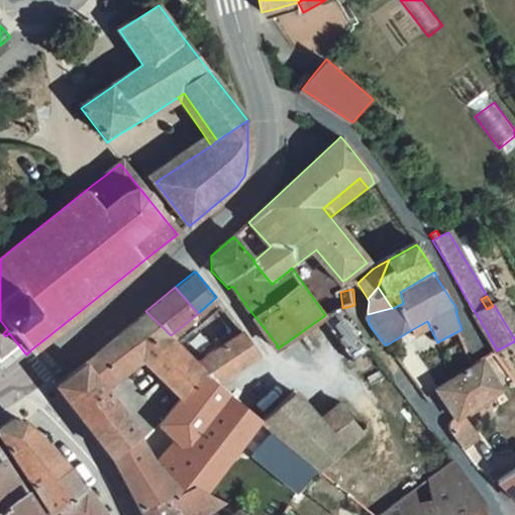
[(514,320),(503,300),(494,305),(514,338),(514,320)]
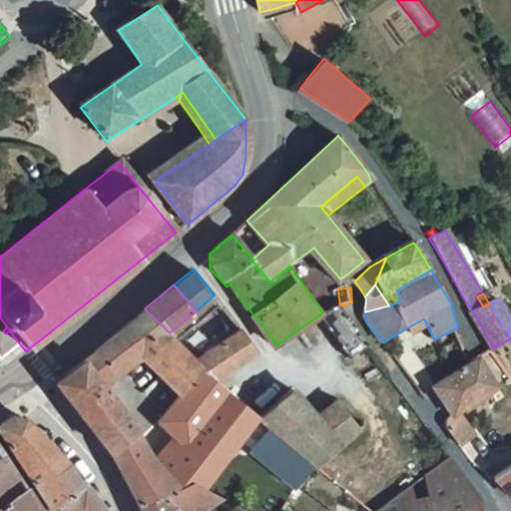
[(340,306),(323,313),(352,359),(368,347),(370,347),(354,327),(352,303),(340,306)]
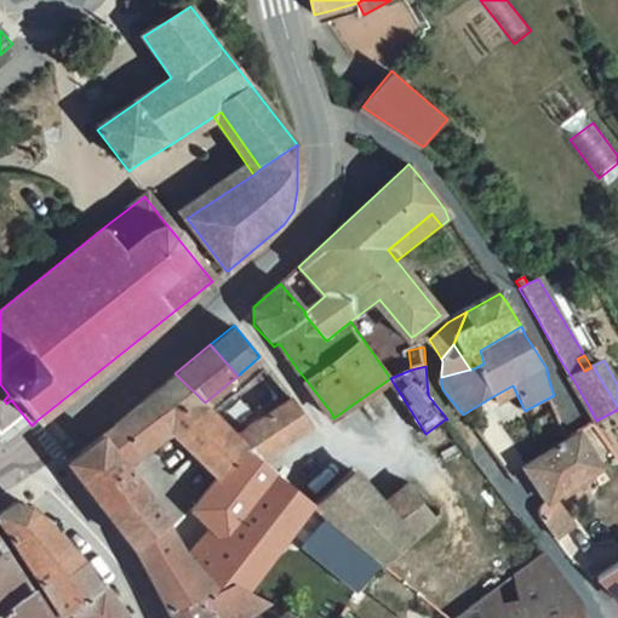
[(205,402),(175,373),(142,399),(172,429),(205,463),(217,478),(193,509),(212,527),(261,570),(303,518),(313,526),(324,514),(314,504),(293,486),(264,458),(235,430),(205,402)]
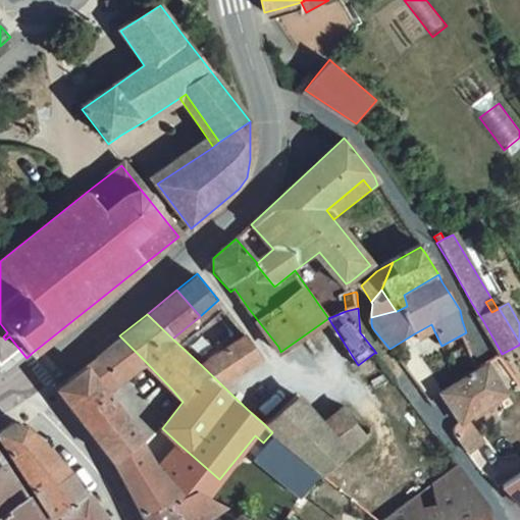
[(431,324),(413,334),(418,343),(435,333),(431,324)]
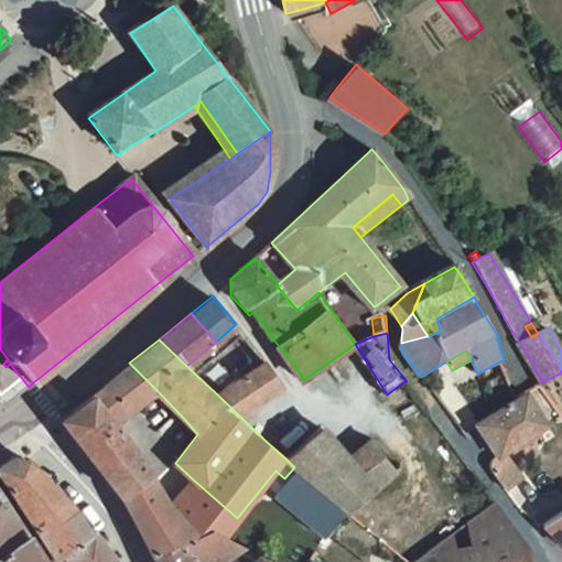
[(240,417),(285,386),(266,361),(214,391),(240,417)]
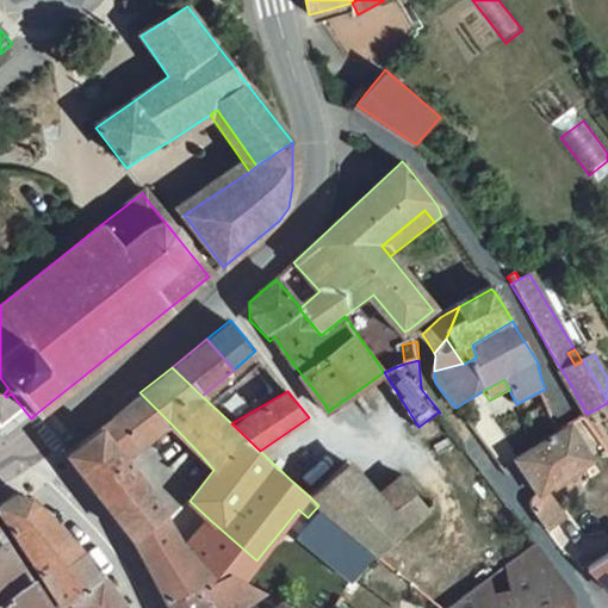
[(169,422),(140,392),(107,419),(99,427),(124,458),(135,450),(169,422)]
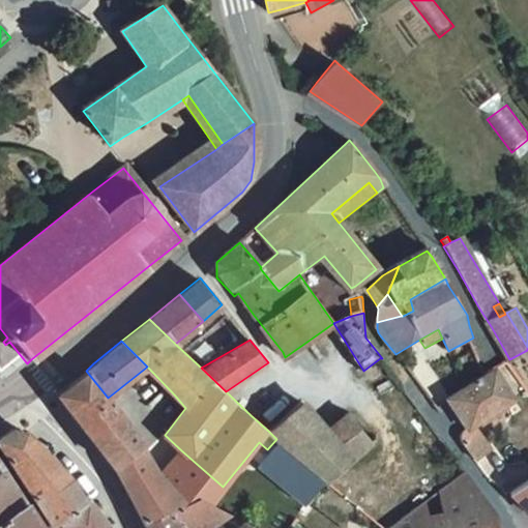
[(497,370),(489,375),(487,377),(451,402),(451,403),(469,428),(471,431),(475,428),(517,400),(497,370)]
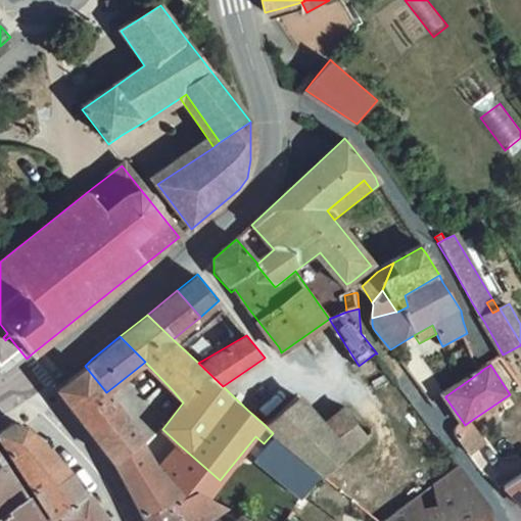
[(106,392),(85,366),(57,387),(114,460),(142,436),(106,392)]
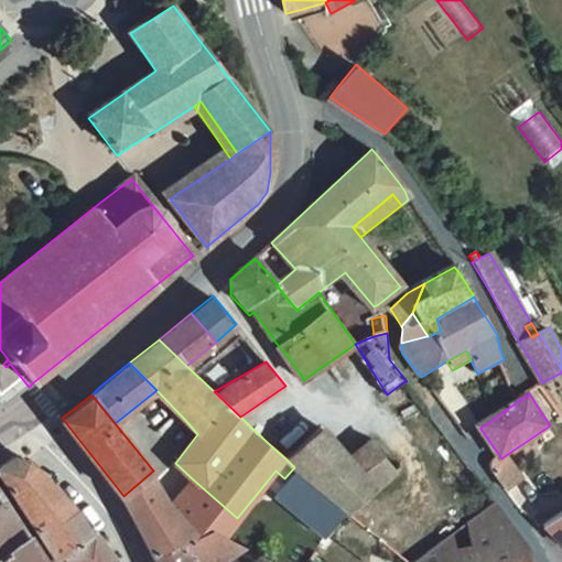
[(305,409),(267,442),(285,458),(324,428),(305,409)]
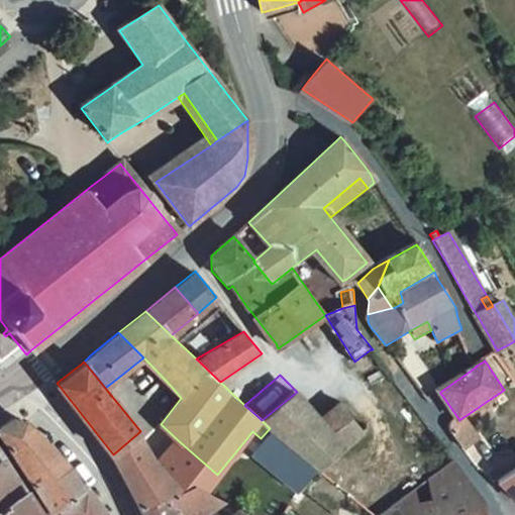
[(262,420),(270,428),(319,470),(366,433),(341,404),(321,420),(297,392),(262,420)]
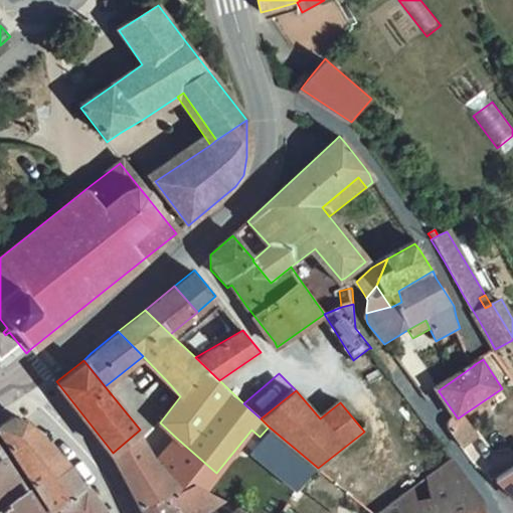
[(473,433),(462,415),(458,418),(456,415),(451,421),(450,424),(450,429),(454,436),(457,440),(459,442),(467,437),(473,433)]
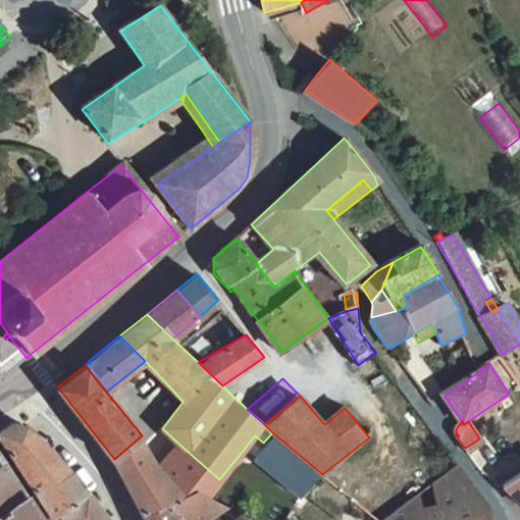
[(0,429),(0,440),(50,519),(85,491),(74,474),(71,471),(56,456),(36,435),(30,428),(26,425),(20,422),(19,422),(16,422),(12,423),(7,425),(0,429)]
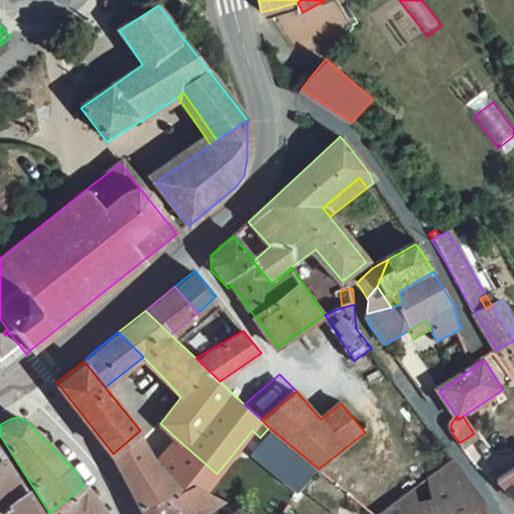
[(113,454),(141,508),(177,489),(153,461),(149,457),(140,430),(113,454)]
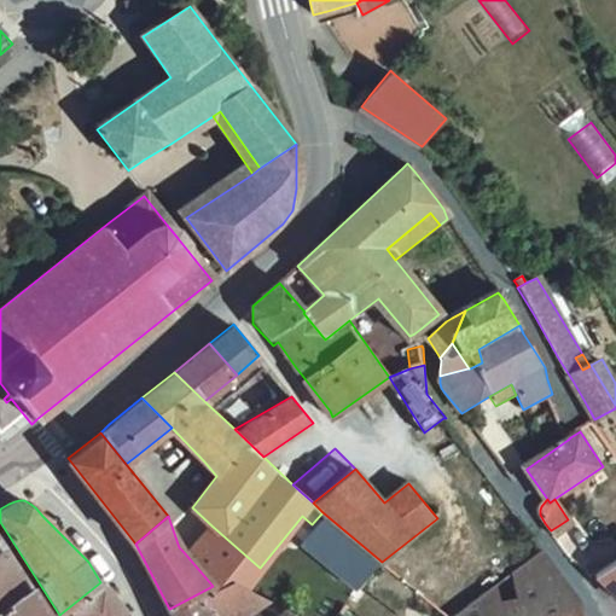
[(565,530),(561,524),(551,530),(553,533),(556,536),(565,530)]
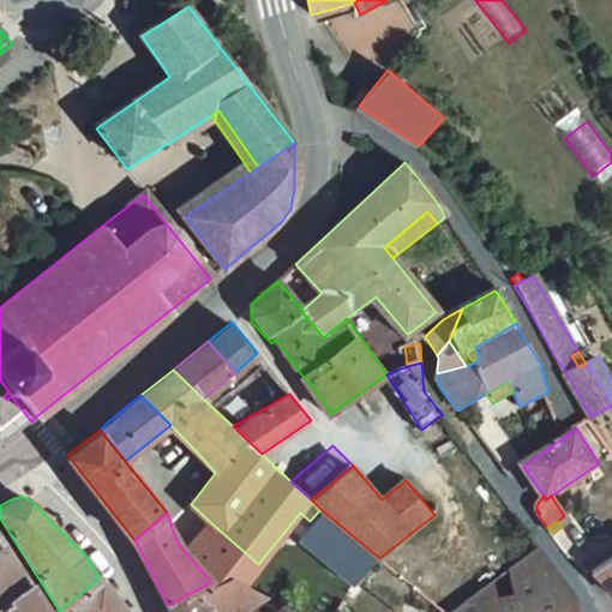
[(183,549),(211,582),(227,574),(244,583),(258,564),(210,522),(183,549)]
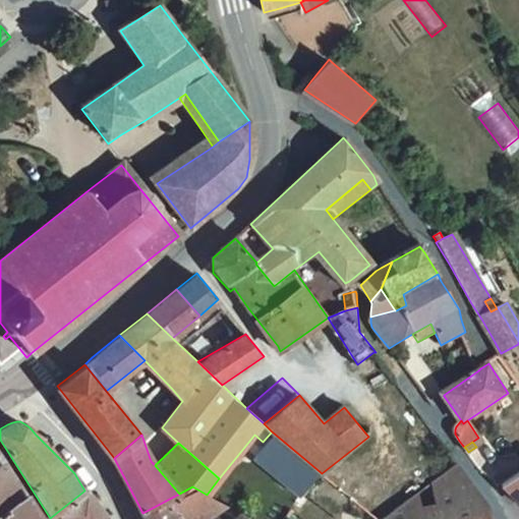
[(0,457),(0,512),(24,494),(0,457)]
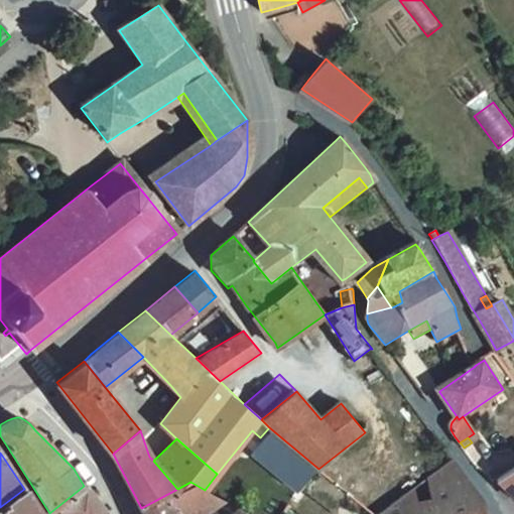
[(454,469),(450,465),(427,480),(442,499),(424,501),(414,489),(386,510),(390,513),(485,513),(488,503),(487,501),(477,489),(467,474),(466,473),(454,469)]
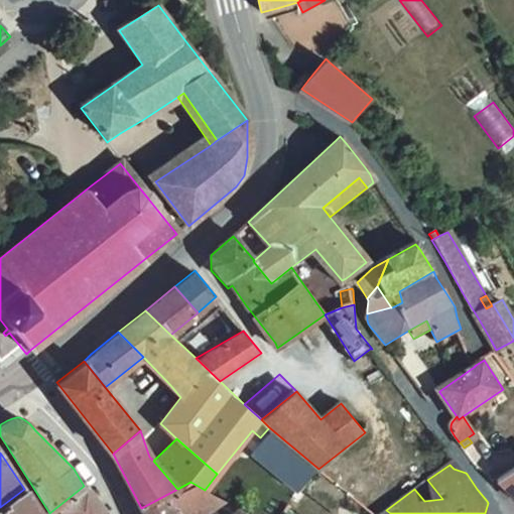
[(513,471),(498,483),(513,499),(513,471)]
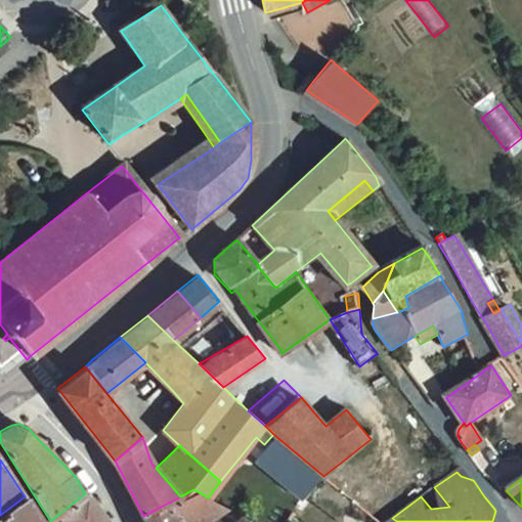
[(180,496),(143,516),(145,521),(204,521),(216,513),(224,506),(208,497),(193,489),(180,496)]
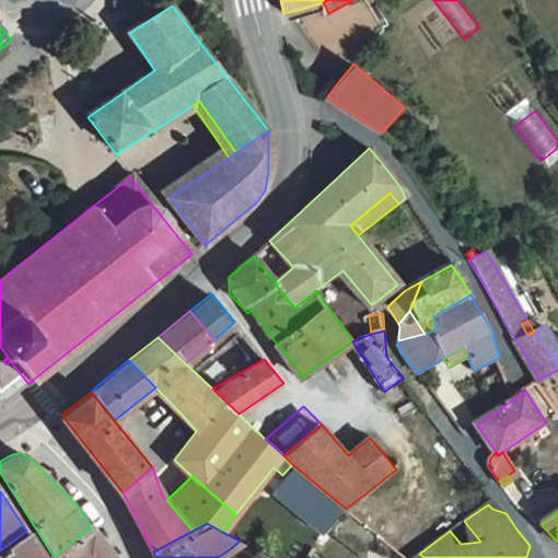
[(117,557),(112,549),(99,531),(94,524),(91,527),(54,557),(117,557)]
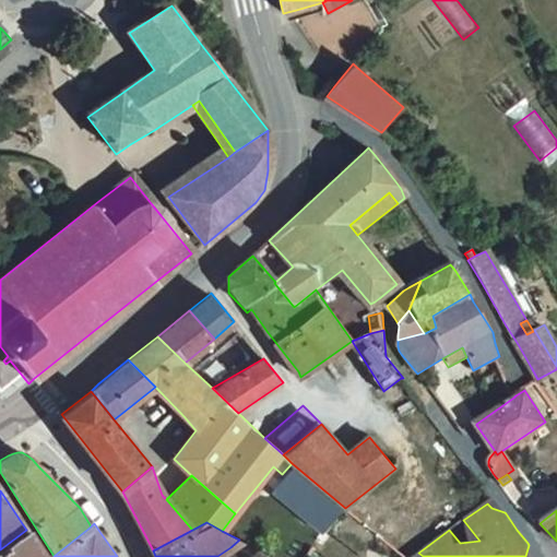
[(44,556),(26,530),(0,549),(0,556),(44,556)]
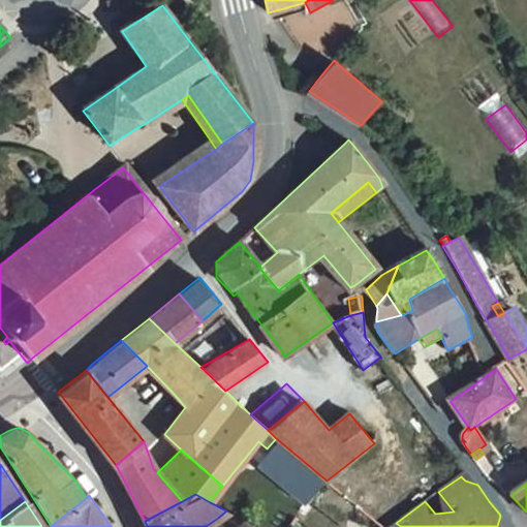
[(242,519),(226,510),(218,518),(225,526),(239,526),(245,521),(242,519)]
